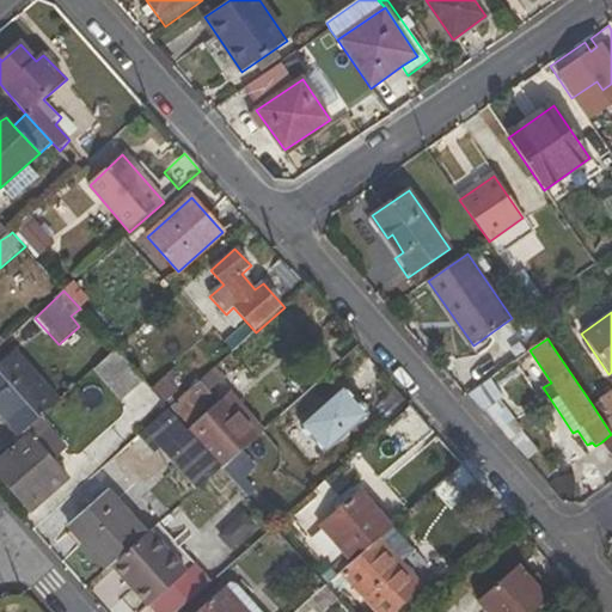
[(144,381),(116,349),(93,369),(122,401),(144,381)]
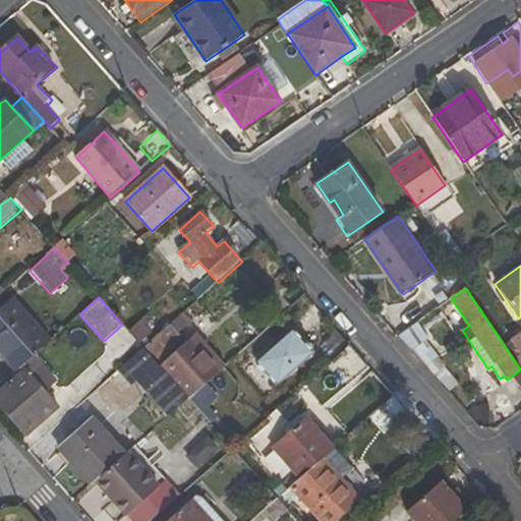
[(13,301),(0,311),(0,354),(14,371),(49,340),(13,301)]
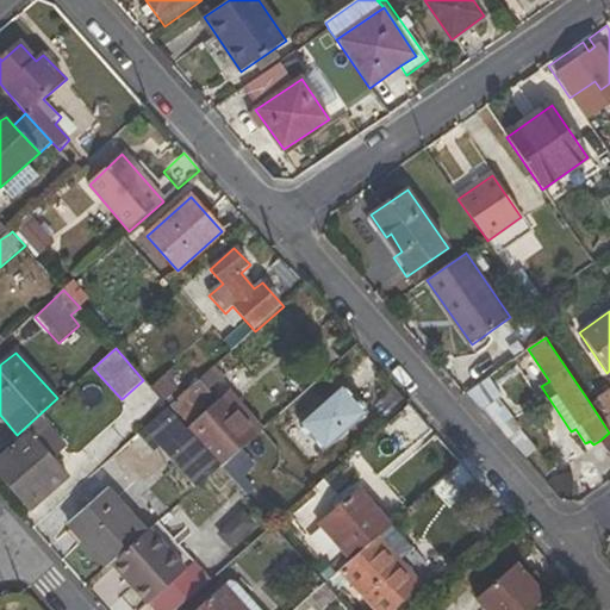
[(223,377),(215,367),(169,408),(184,425),(205,405),(199,399),(223,377)]
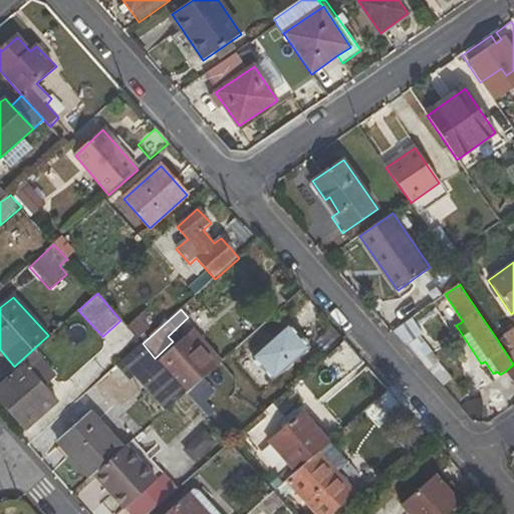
[(139,316),(126,326),(139,340),(151,329),(139,316)]
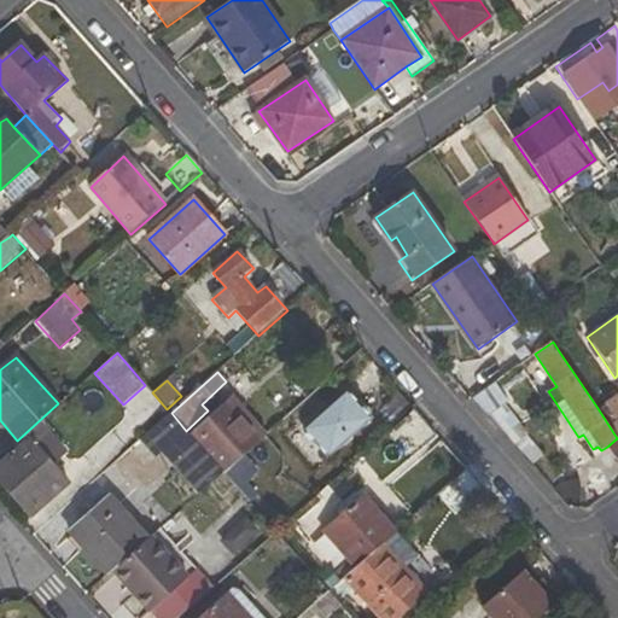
[(494,382),(468,398),(530,467),(541,459),(506,402),(508,401),(494,382)]
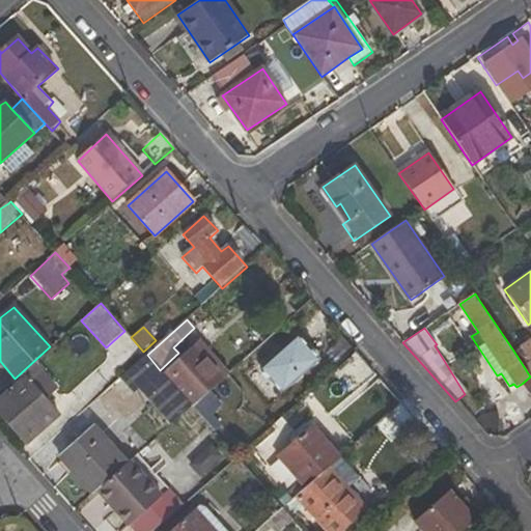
[(342,338),(319,358),(333,372),(356,352),(342,338)]
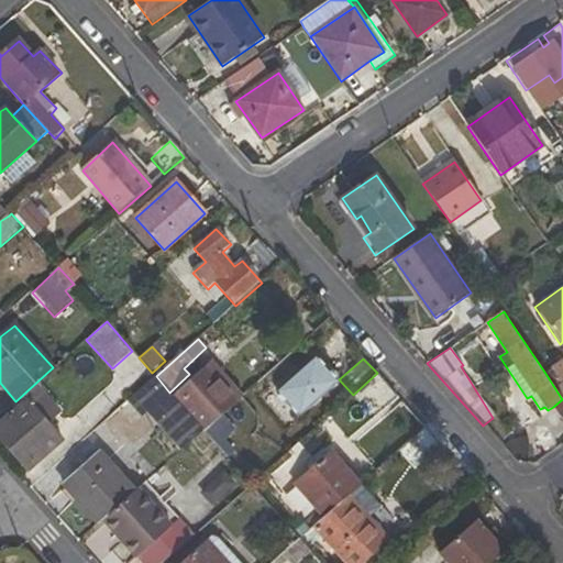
[(562,359),(550,368),(562,386),(562,359)]
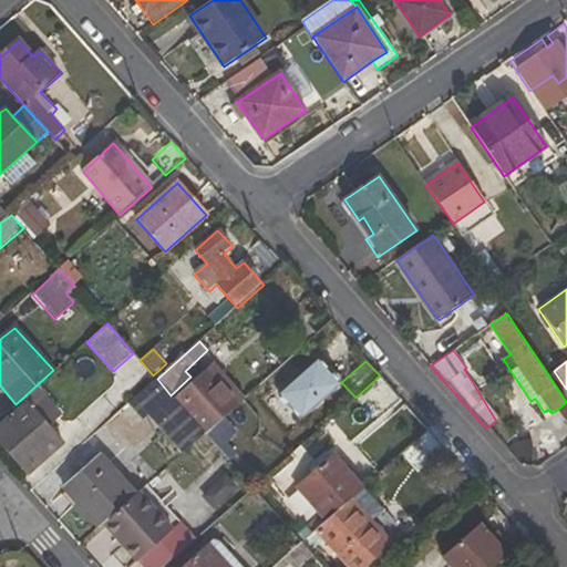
[(319,362),(285,393),(303,415),(340,384),(319,362)]
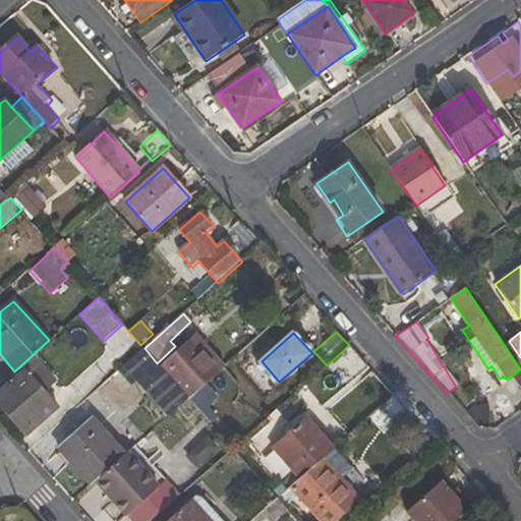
[(520,357),(509,341),(504,344),(520,369),(520,357)]
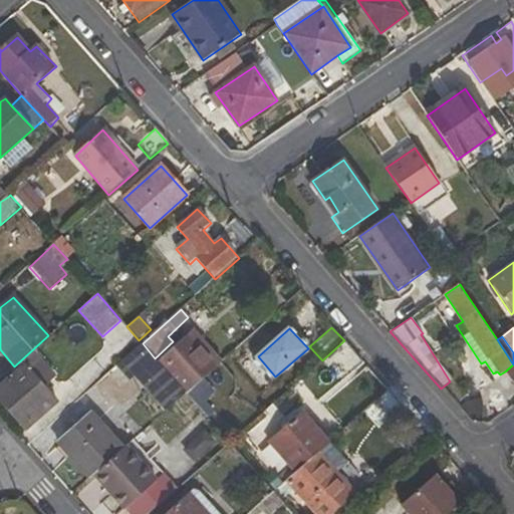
[(181,340),(161,357),(189,391),(204,377),(182,351),(187,346),(181,340)]
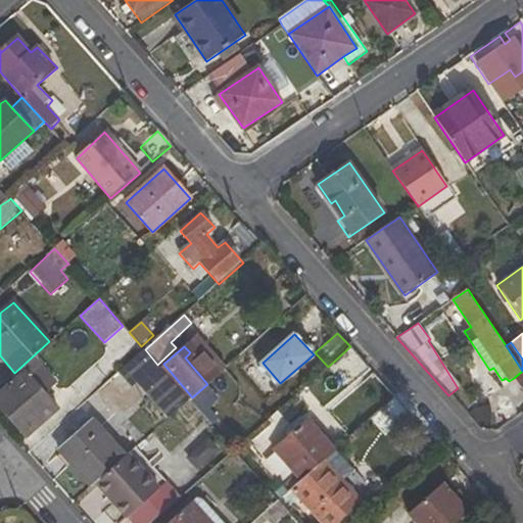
[(347,388),(369,369),(350,346),(328,367),(347,388)]
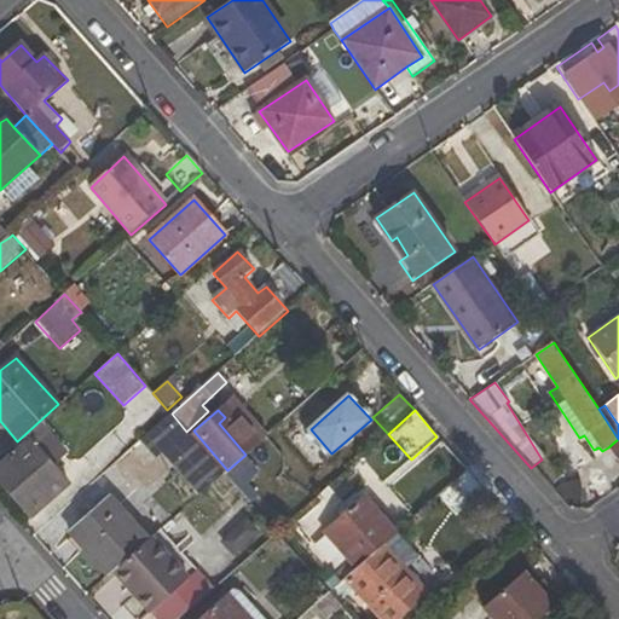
[(163,453),(198,495),(224,474),(186,432),(172,414),(139,440),(155,458),(163,453)]
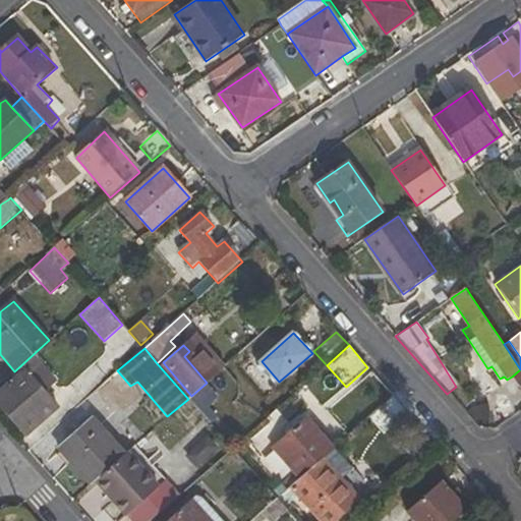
[(0,405),(26,436),(58,406),(24,369),(0,391),(0,405)]
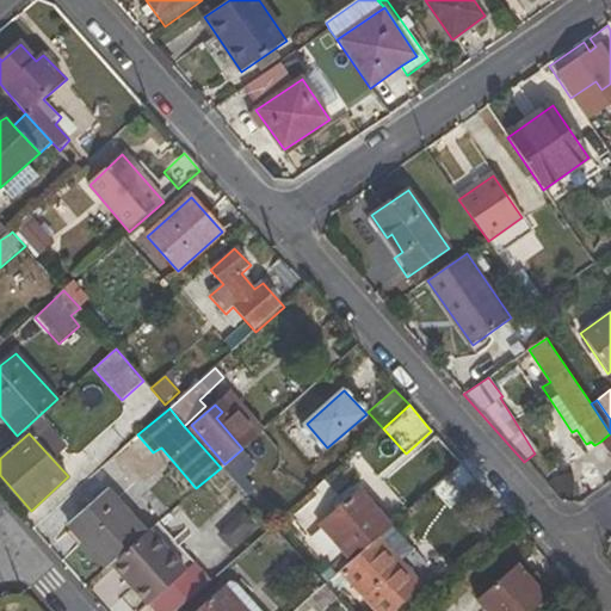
[(610,433),(600,442),(610,456),(610,433)]
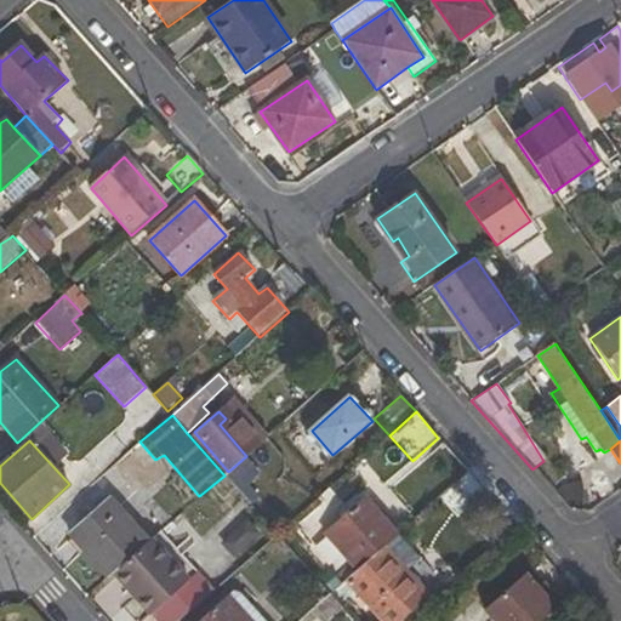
[(324,533),(357,571),(398,534),(360,491),(336,513),(341,518),(324,533)]
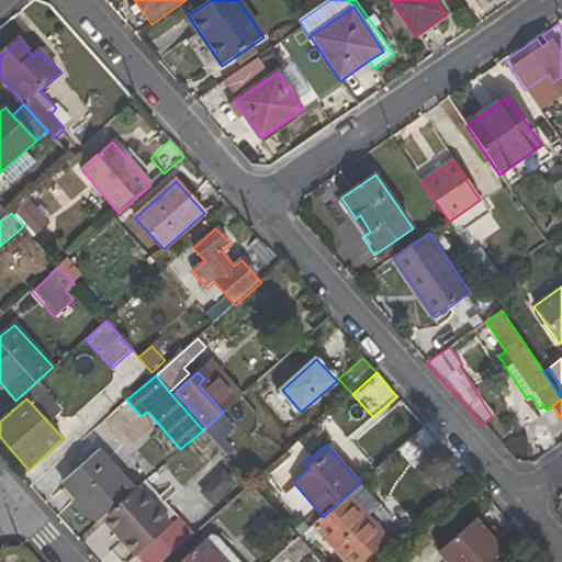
[(99,450),(63,482),(98,524),(101,520),(135,491),(99,450)]
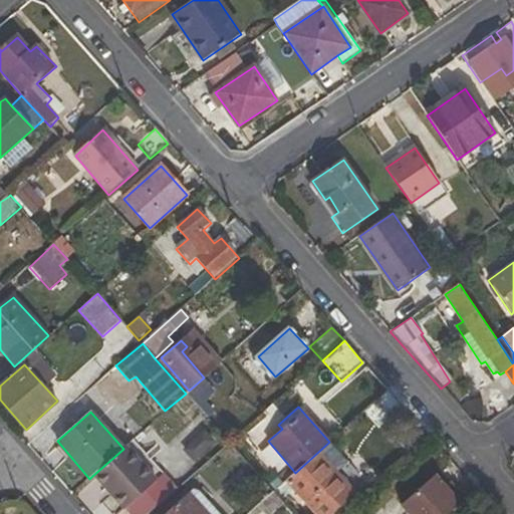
[(336,472),(346,462),(329,442),(295,473),(287,481),(316,513),(330,513),(354,493),(336,472)]
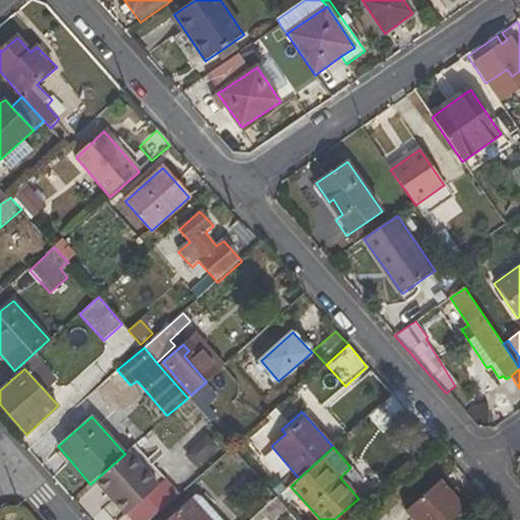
[(127,451),(125,454),(93,481),(125,516),(158,486),(127,451)]
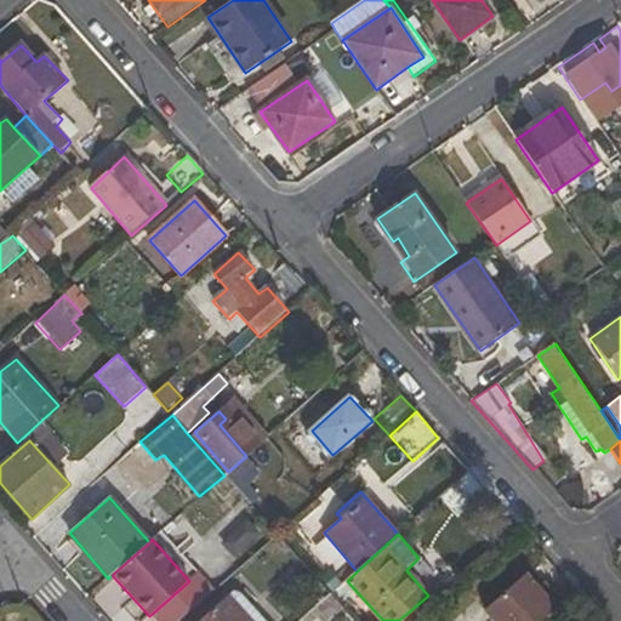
[(329,573),(318,581),(330,594),(340,586),(329,573)]
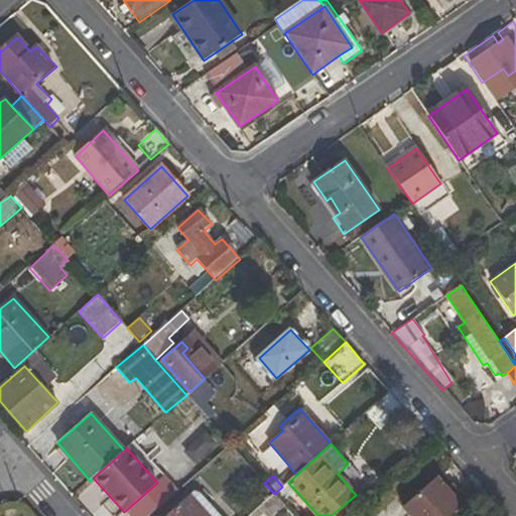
[(436,479),(402,508),(409,515),(449,515),(467,502),(456,490),(450,494),(446,490),(436,479)]
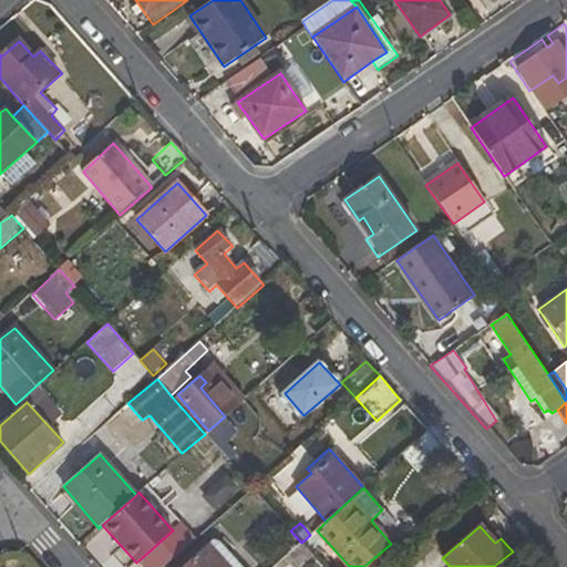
[(496,534),(491,538),(495,543),(501,538),(496,534)]
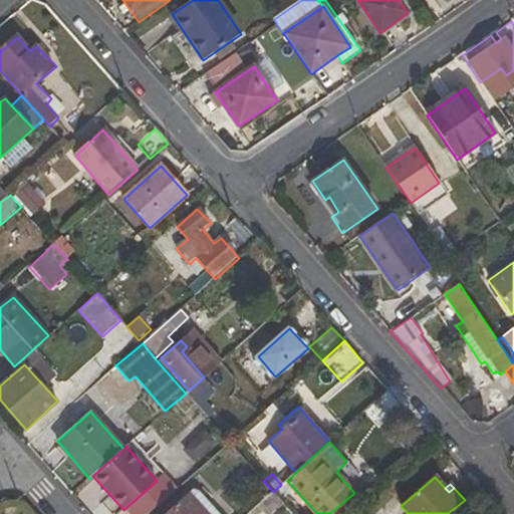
[(192,489),(165,513),(220,513),(200,491),(192,489)]
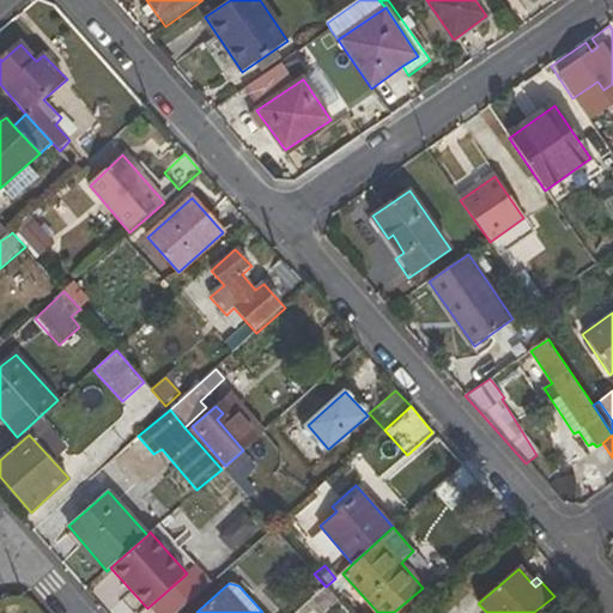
[(326,612),(339,601),(326,587),(297,612),(326,612)]
